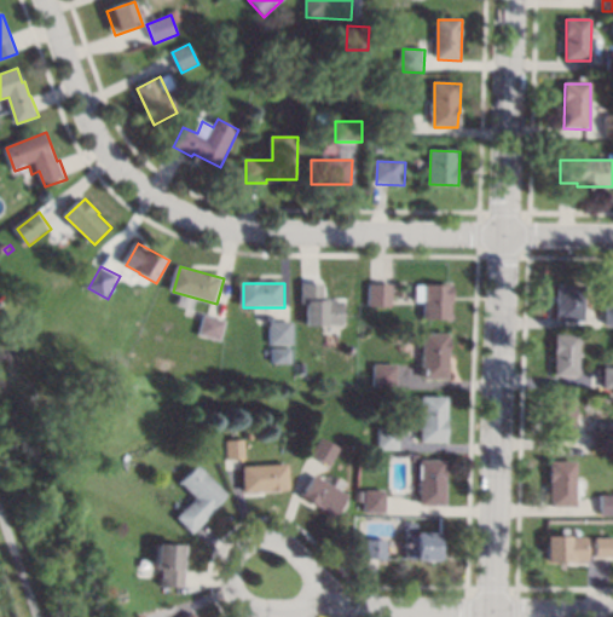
[(324,299),(333,299),(333,303),(346,303),(346,328),(308,327),(310,305),(305,304),(305,284),(325,284),(324,299)]
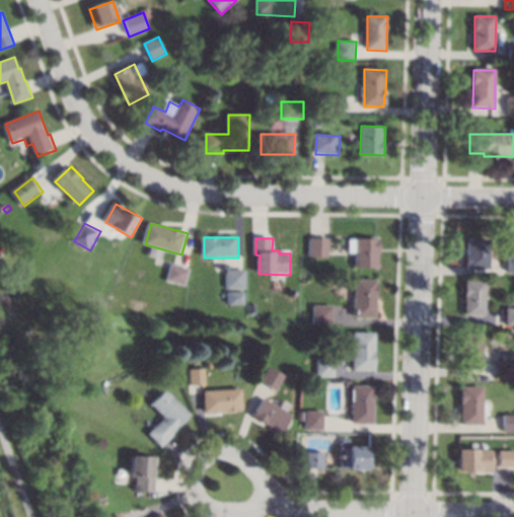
[(331,256),(312,256),(312,239),(331,239),(331,256)]
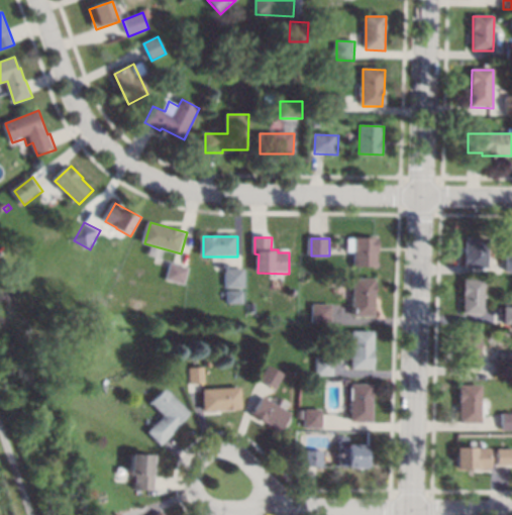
[(380,253),(378,253),(378,267),(355,268),(355,252),(349,252),(348,238),(380,238),(380,253)]
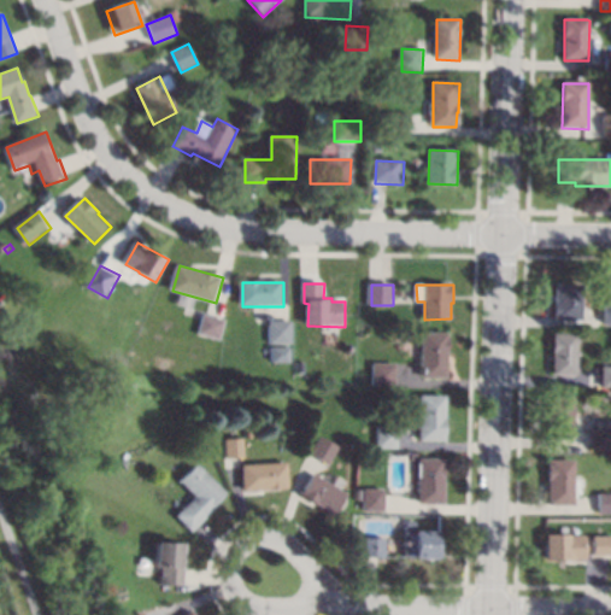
[(583,321),(557,321),(557,286),(585,286),(583,321)]
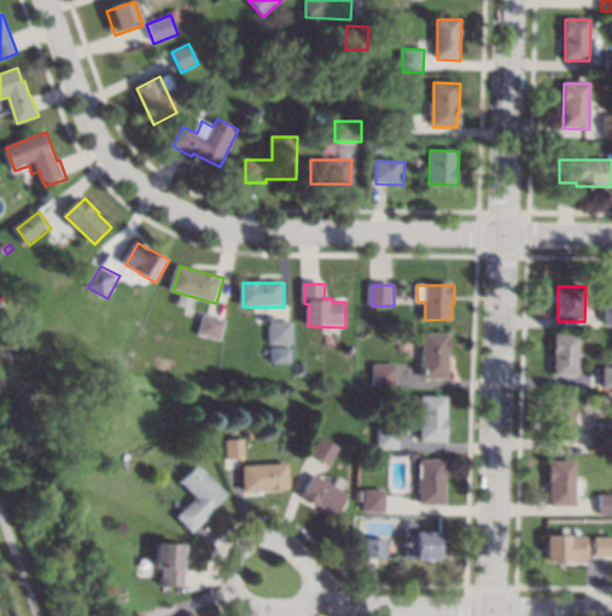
[(228,321),(222,342),(200,336),(207,315),(228,321)]
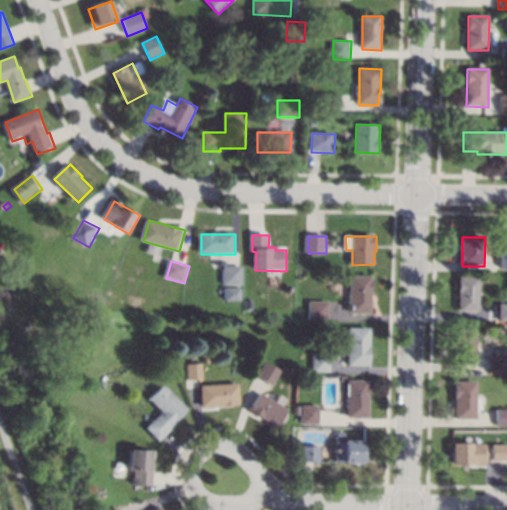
[(243,286),(225,285),(225,267),(226,267),(244,267),(243,286)]
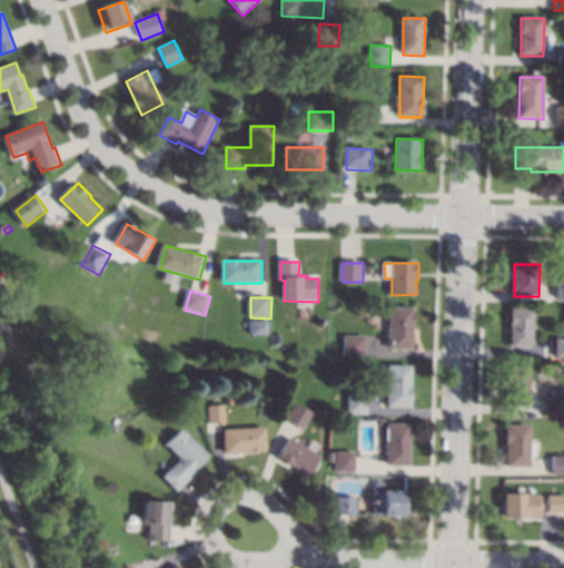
[(416,350),(391,350),(392,307),(416,307),(416,350)]
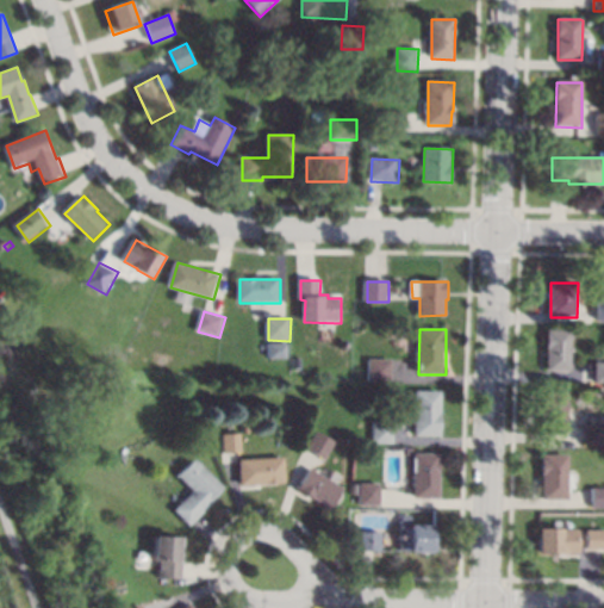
[(572,371),(548,371),(548,332),(573,332),(572,371)]
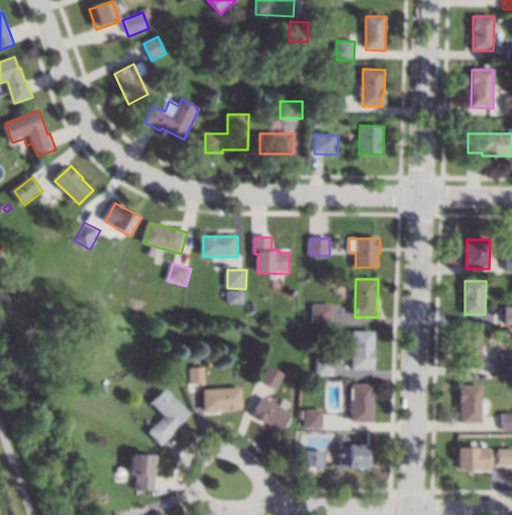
[(298,291),(298,296),(294,298),(289,296),(289,291),(294,288),(298,291)]
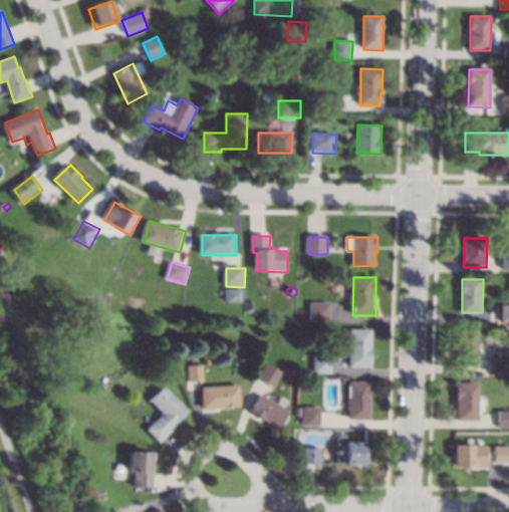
[(228,302),(243,303),(243,290),(228,290),(228,302)]
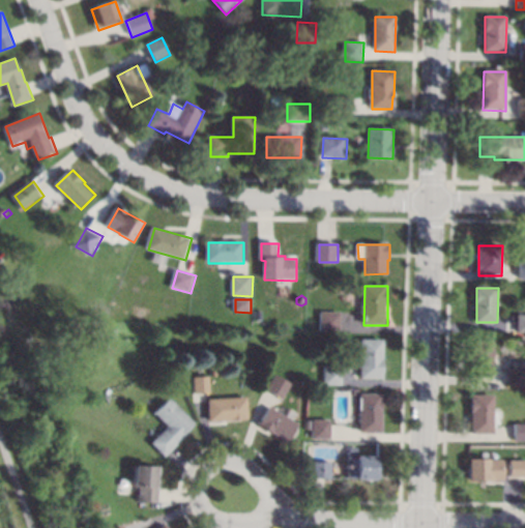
[(343,331),(323,331),(323,313),(343,313),(343,331)]
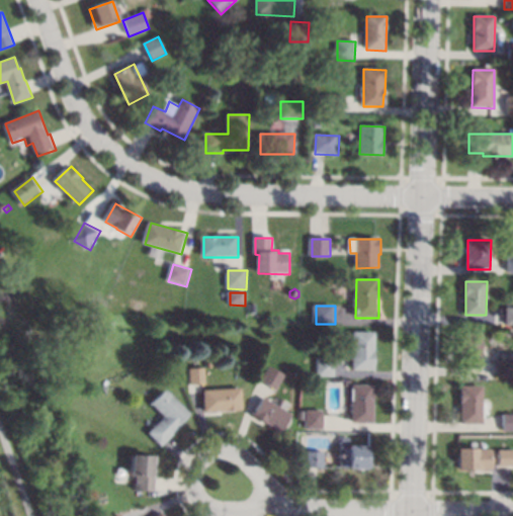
[(33,324),(25,330),(21,324),(29,319),(33,324)]
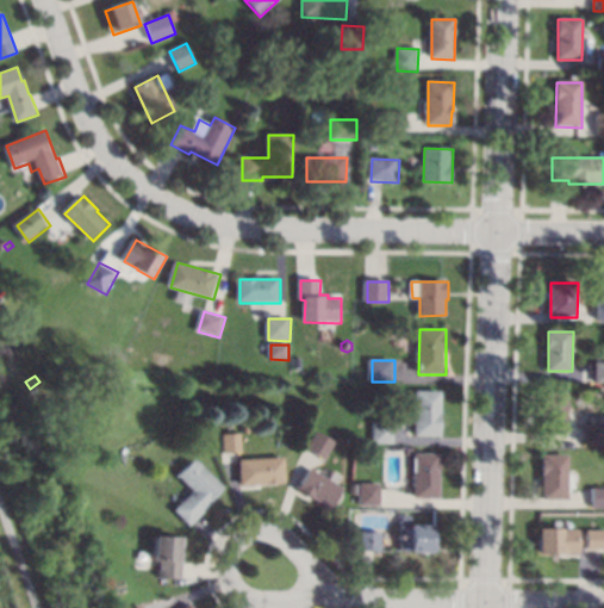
[(137,379),(137,390),(128,390),(128,379),(137,379)]
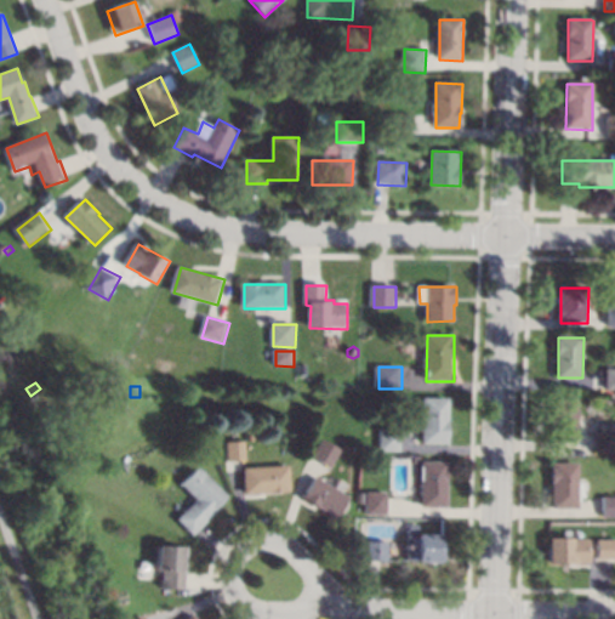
[(451,444),(425,444),(426,399),(451,399),(451,444)]
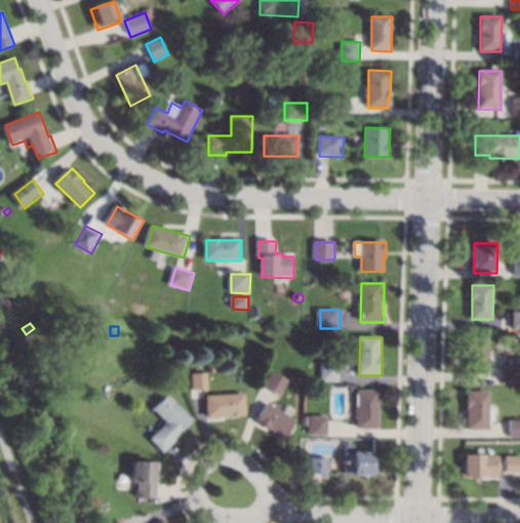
[(490,372),(469,372),(470,355),(471,355),(471,337),(491,338),(490,372)]
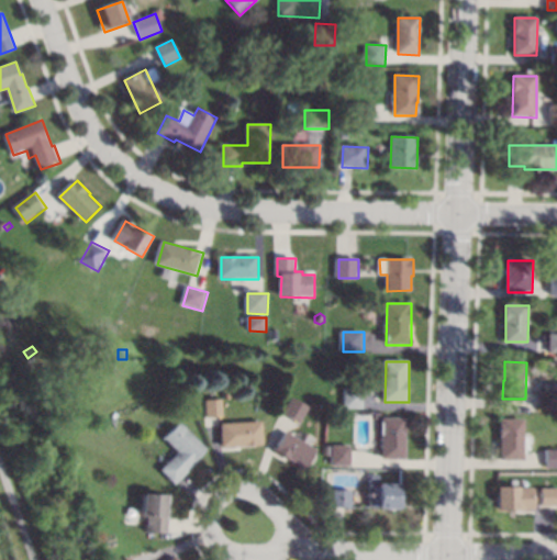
[(365,410),(346,410),(346,389),(365,389),(365,410)]
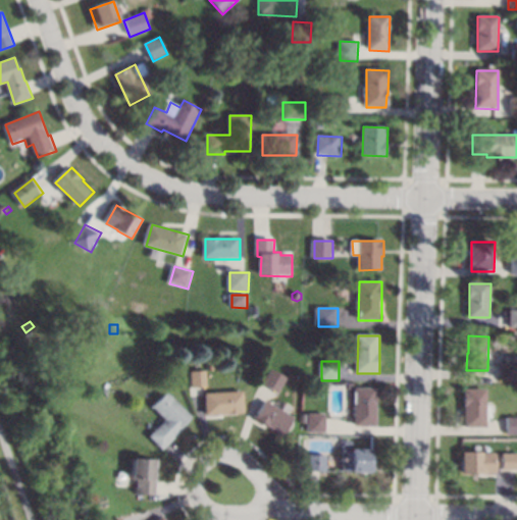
[(516,383),(503,382),(504,363),(516,363),(516,383)]
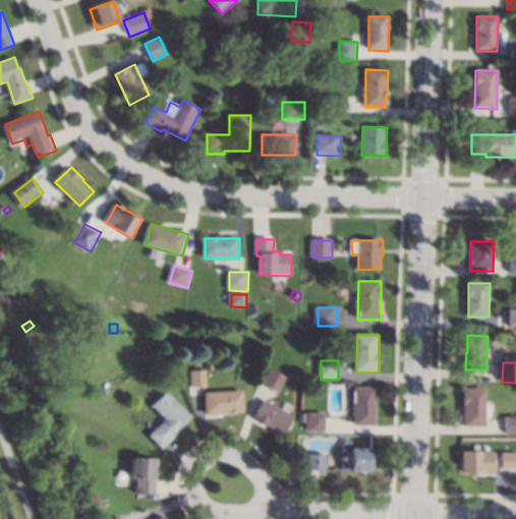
[(287,378),(278,393),(262,384),(271,368),(287,378)]
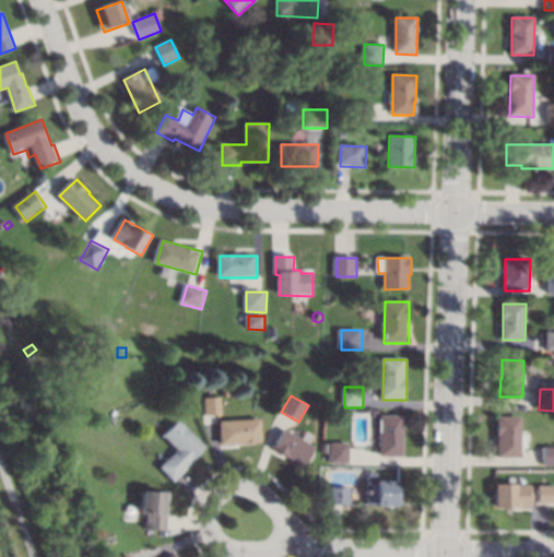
[(223,415),(205,416),(204,399),(222,398),(223,415)]
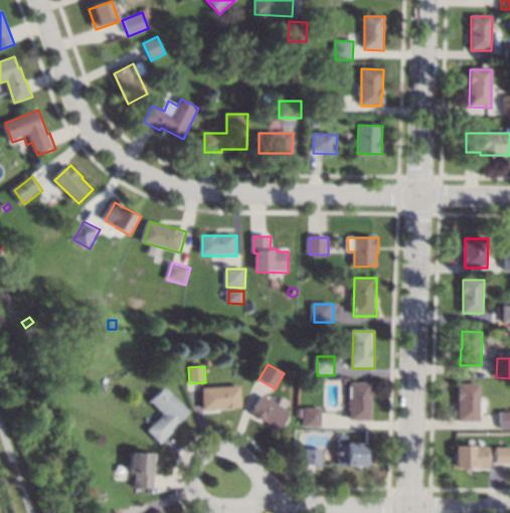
[(373,421),(351,421),(352,384),(373,384),(373,421)]
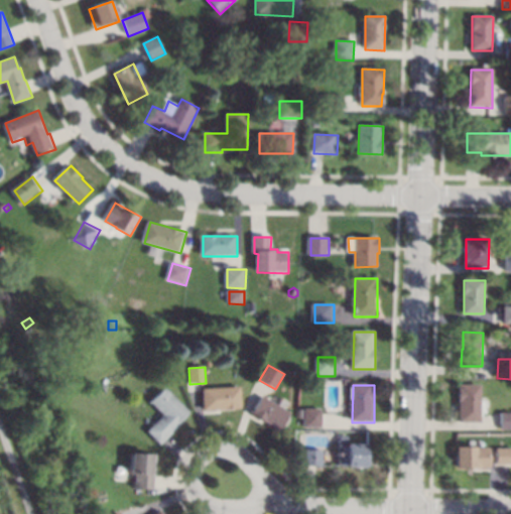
[(482,423),(460,423),(461,385),(483,385),(482,423)]
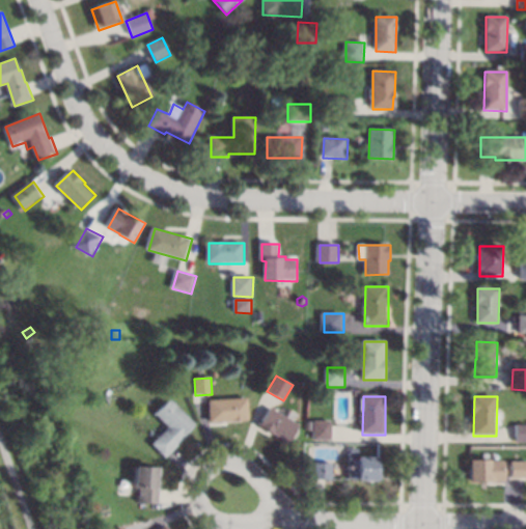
[(249,420),(211,423),(210,400),(248,398),(249,420)]
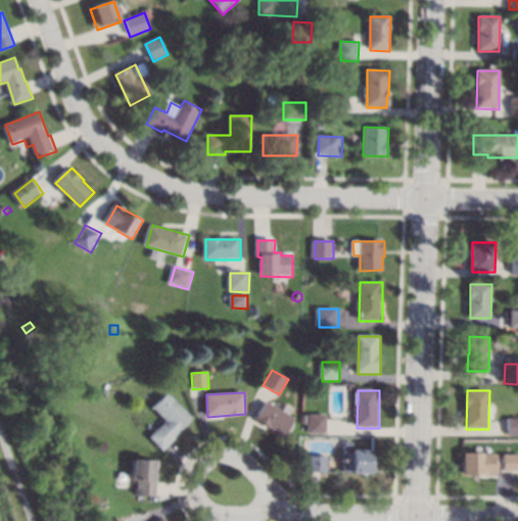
[(194,418),(176,436),(178,438),(166,452),(151,437),(168,421),(153,409),(169,393),(194,418)]
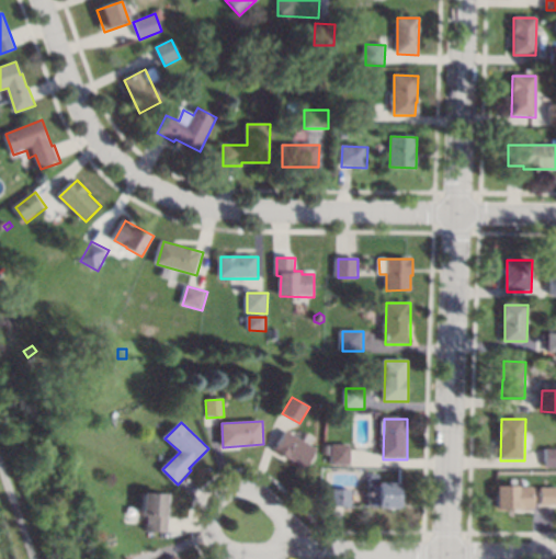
[(317,449),(306,468),(275,451),(286,431),(317,449)]
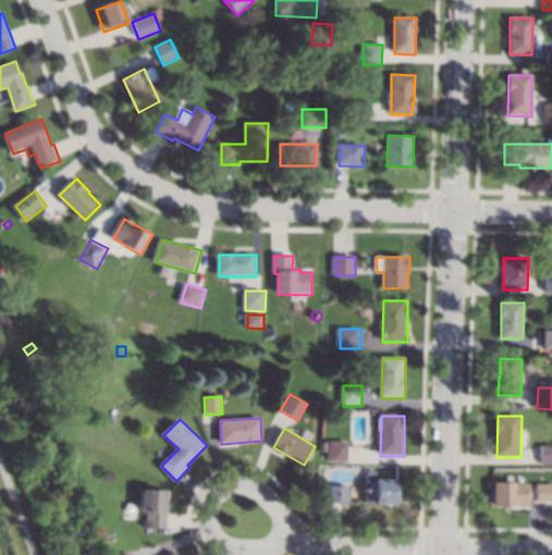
[(348,463),(331,461),(331,442),(350,442),(348,463)]
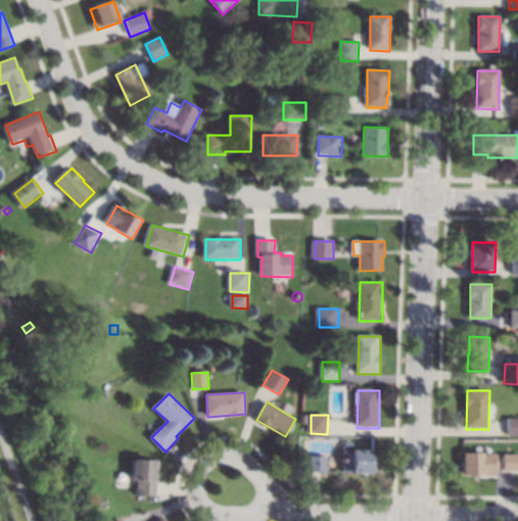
[(377,474),(344,474),(345,452),(377,452),(377,474)]
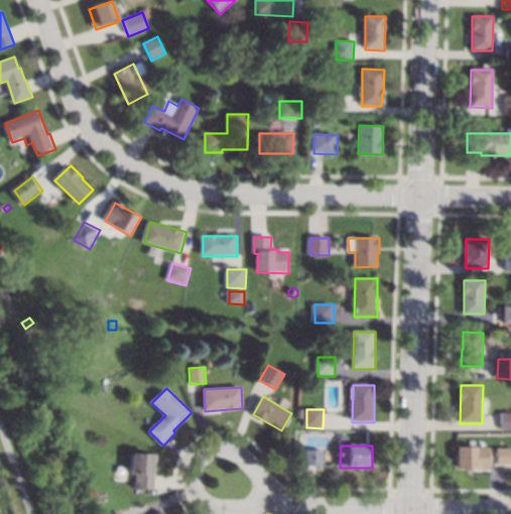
[(491,469),(483,468),(483,470),(457,470),(458,447),(492,448),(491,469)]
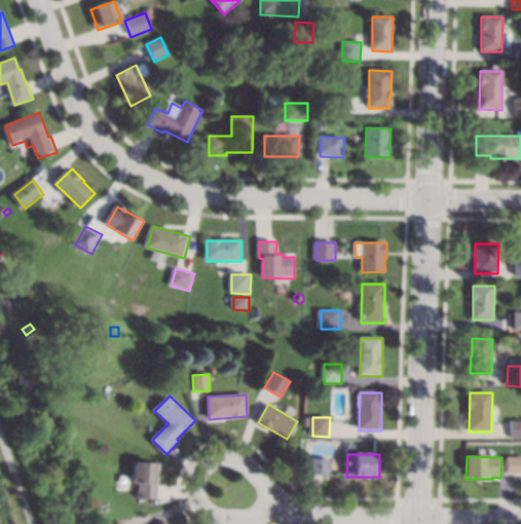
[(520,474),(508,474),(508,457),(520,457),(520,474)]
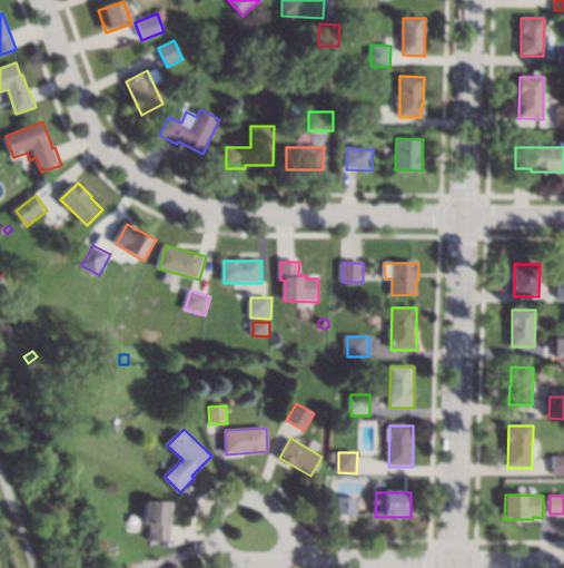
[(358,516),(338,516),(338,498),(358,498),(358,516)]
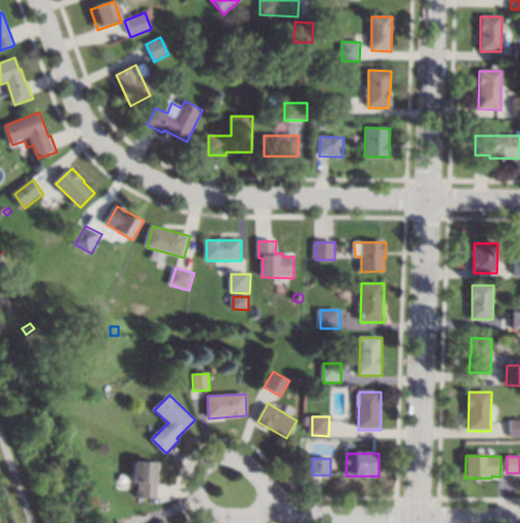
[(161,463),(160,498),(141,497),(141,484),(135,484),(136,461),(161,463)]
